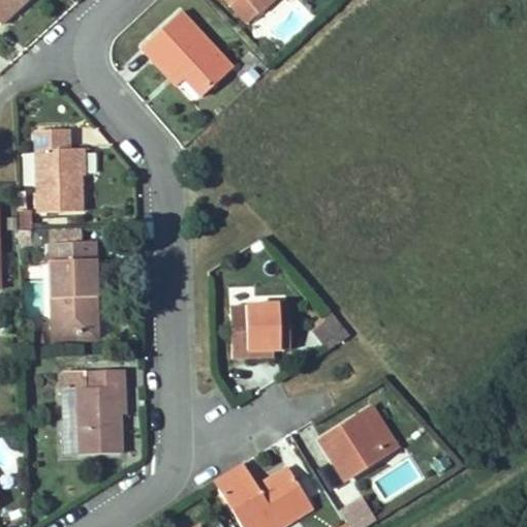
[(0,0),(0,23),(26,1),(25,0),(0,0)]
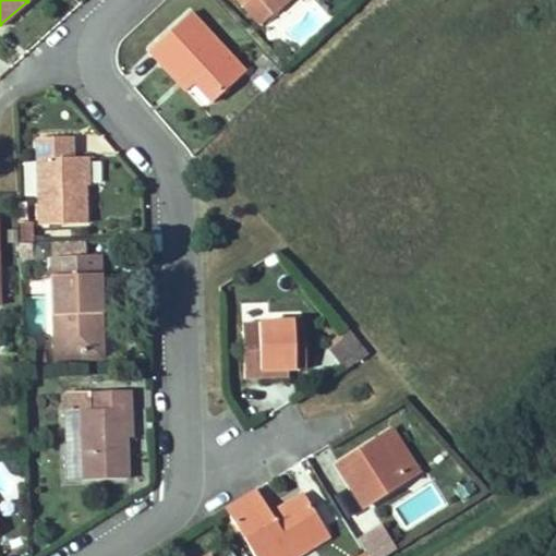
[(272,14),(258,0),(236,0),(258,25),(272,14)]
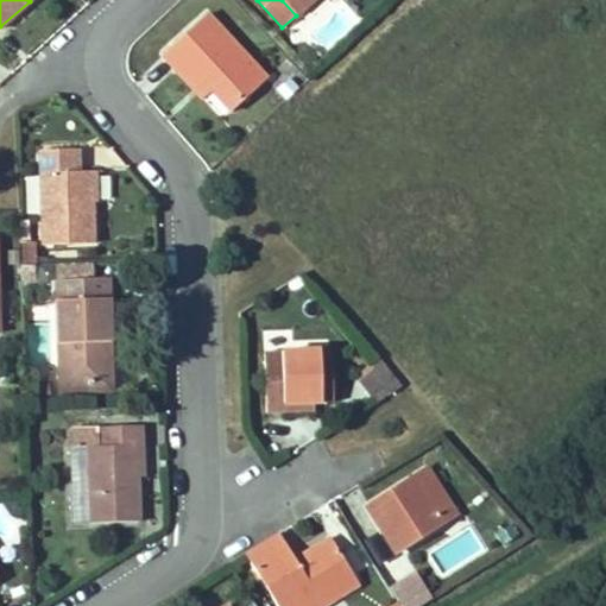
[(282,0),(296,16),(313,0),(282,0)]
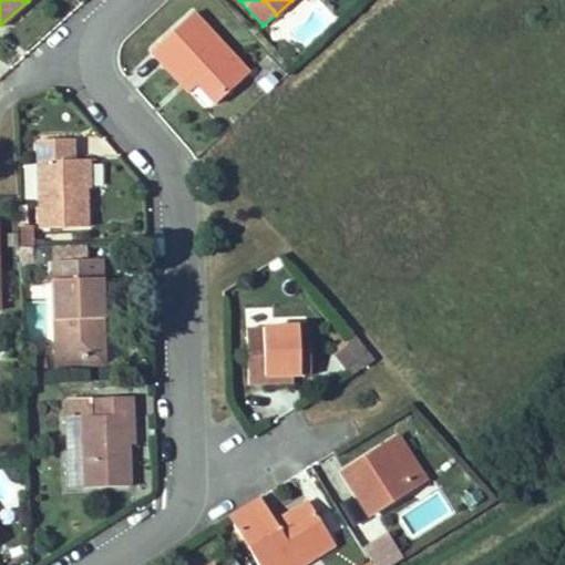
[(249,73),(194,14),(153,52),(165,65),(174,58),(198,85),(217,105),(249,73)]
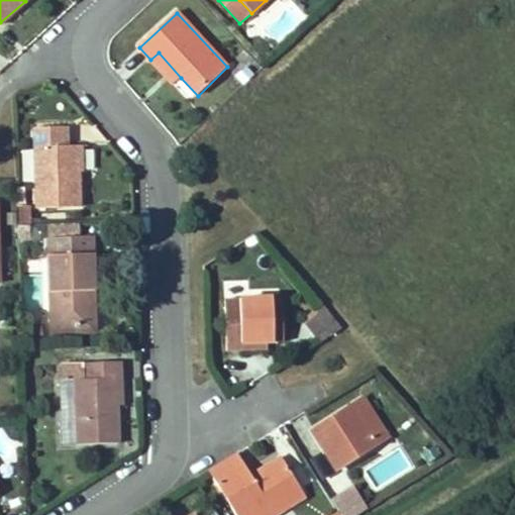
[(181,78),(159,53),(150,60),(174,85),(181,78)]
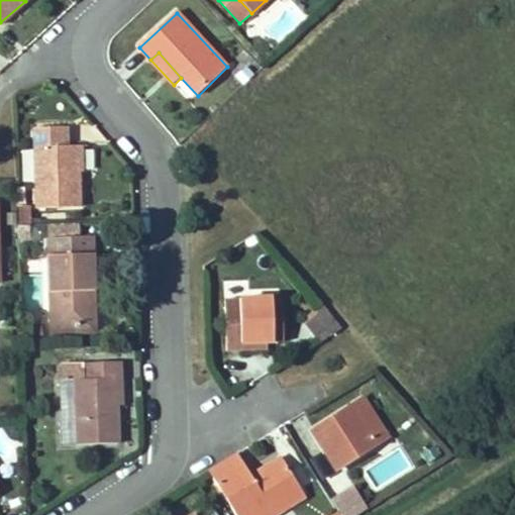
[(80,206),(78,144),(67,144),(67,126),(35,127),(38,208),(80,206)]
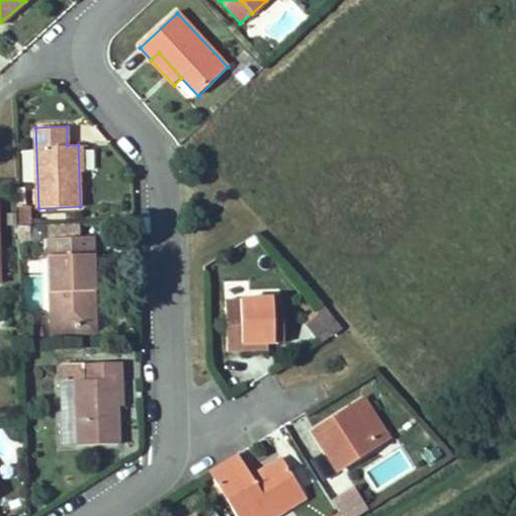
[(94,287),(92,236),(48,238),(51,325),(88,325),(87,287),(94,287)]
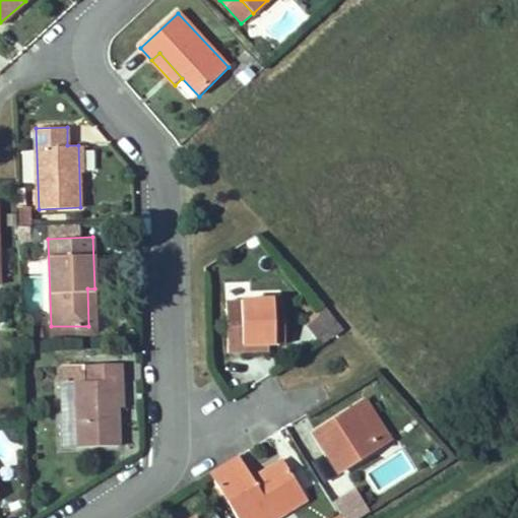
[(250,295),(250,280),(229,281),(229,295),(250,295)]
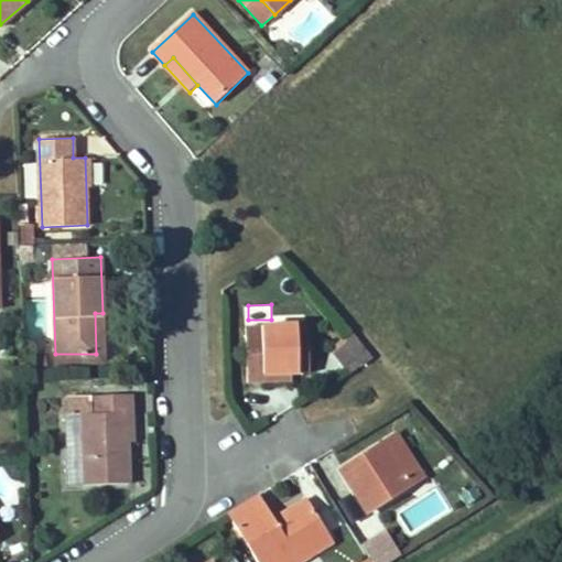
[(104,361),(103,313),(95,313),(96,354),(55,354),(55,364),(104,361)]
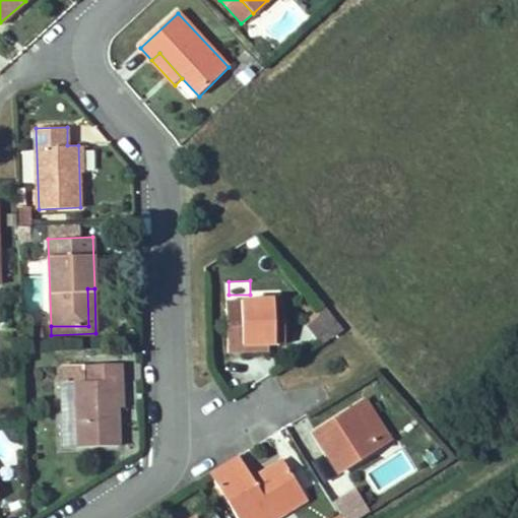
[(284,344),(282,300),(228,301),(229,354),(246,353),(245,345),(267,345),(284,344)]
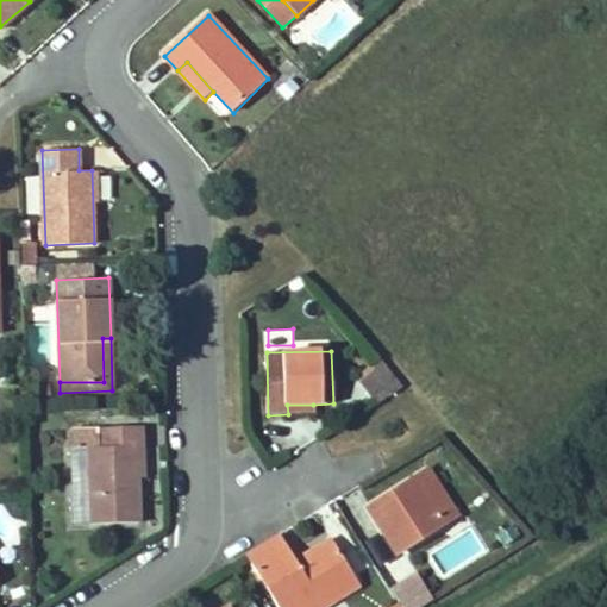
[(385,356),(360,375),(380,401),(405,382),(385,356)]
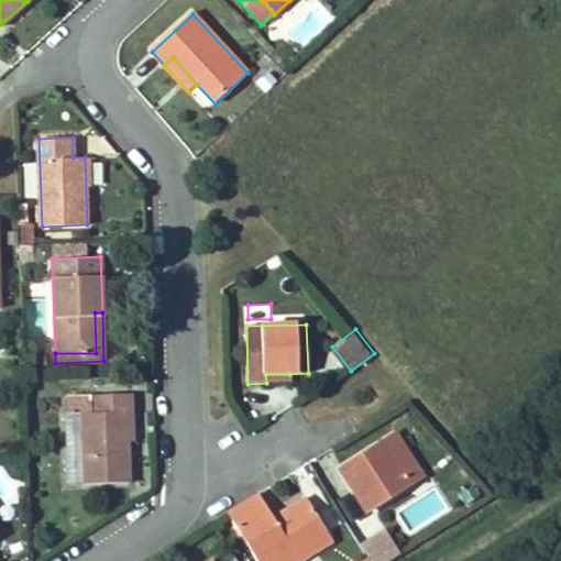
[(289,382),(289,374),(265,374),(266,383),(289,382)]
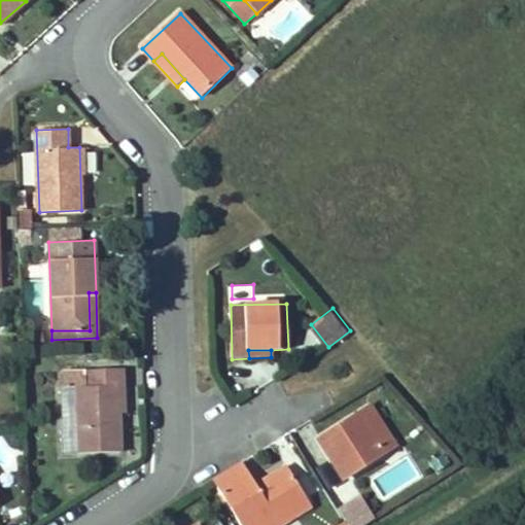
[(118,415),(117,389),(123,388),(123,371),(86,373),(86,388),(60,388),(61,455),(119,454),(118,415)]
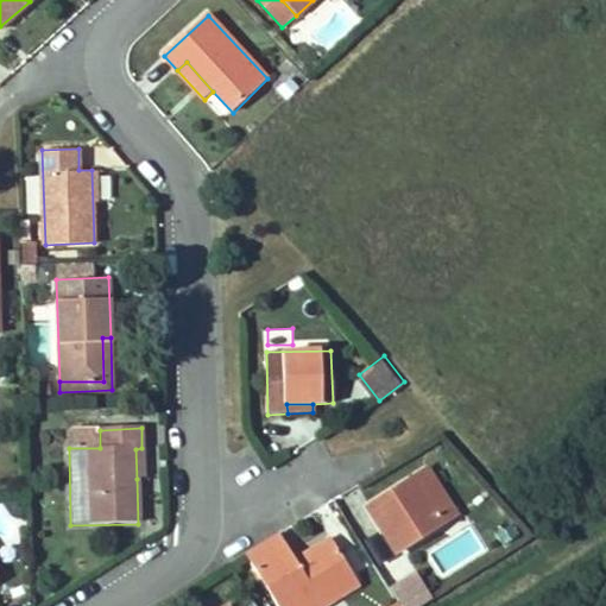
[(460,516),(433,471),(420,477),(442,513),(416,531),(421,540),(460,516)]
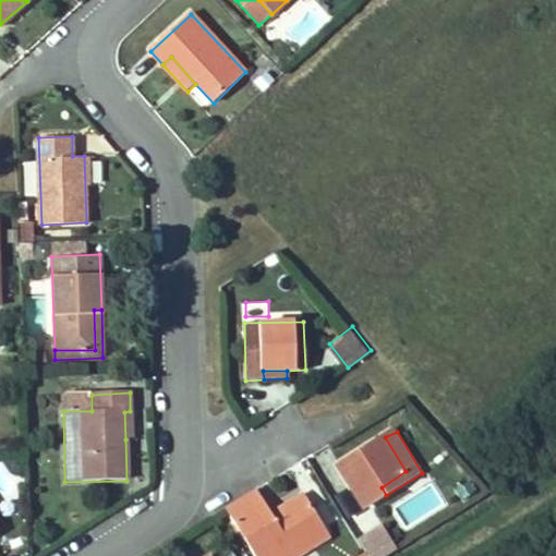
[(406,471),(385,437),(339,466),(365,508),(386,495),(382,487),(406,471)]
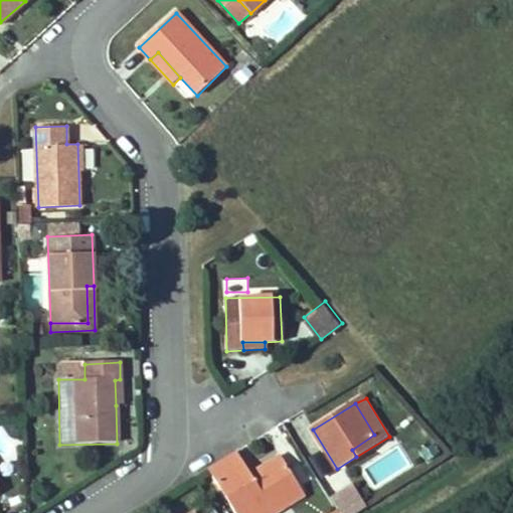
[(237,512),(257,512),(302,487),(285,459),(254,477),(250,472),(239,451),(210,469),(237,512)]
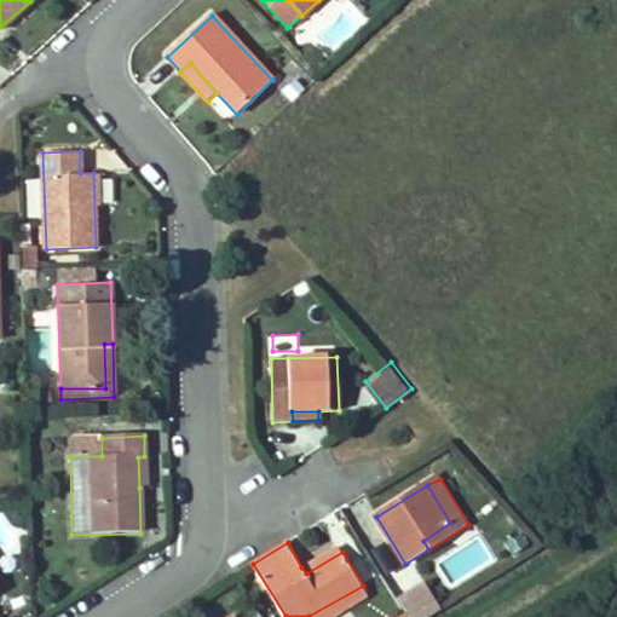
[(306,574),(342,552),(339,546),(301,568),(306,574)]
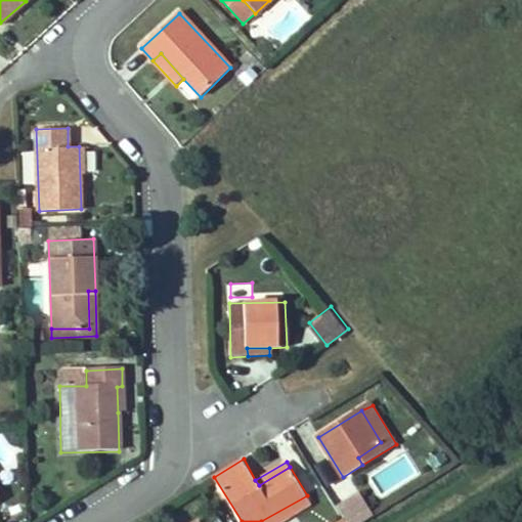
[(370,521),(375,519),(358,495),(338,509),(346,521),(370,521)]
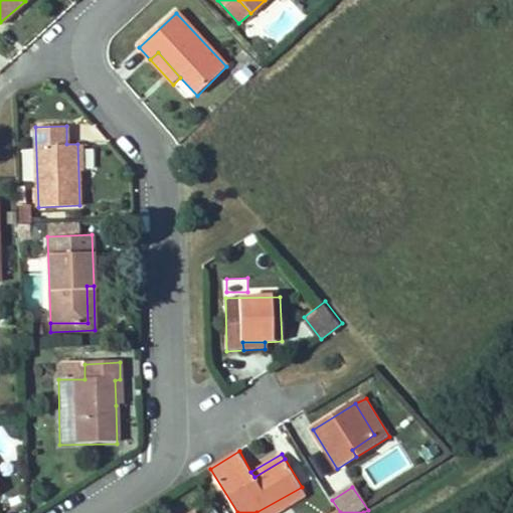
All buildings are outlined.
